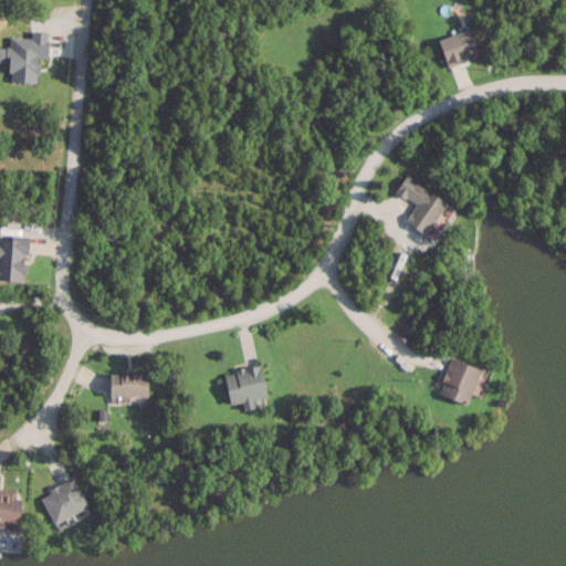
[(446,201),(405,175),(395,190),(415,202),(404,221),(425,234),(446,201)]
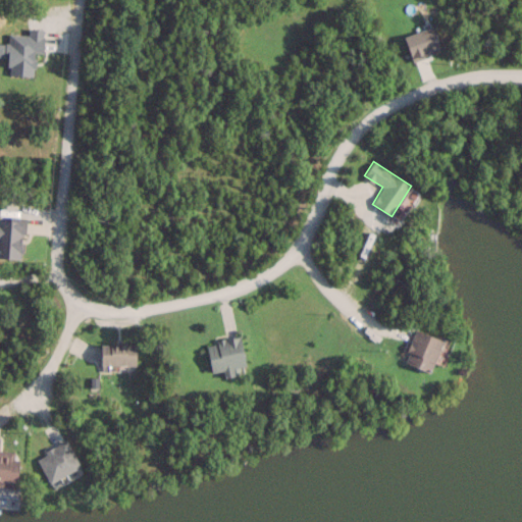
[(0,257),(21,259),(23,221),(0,220),(0,257)]
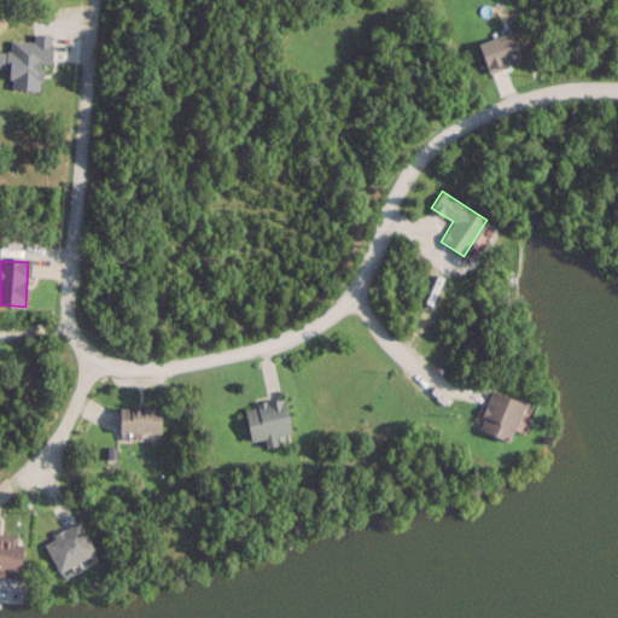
[(511,439),(524,402),(490,390),(477,429),(511,439)]
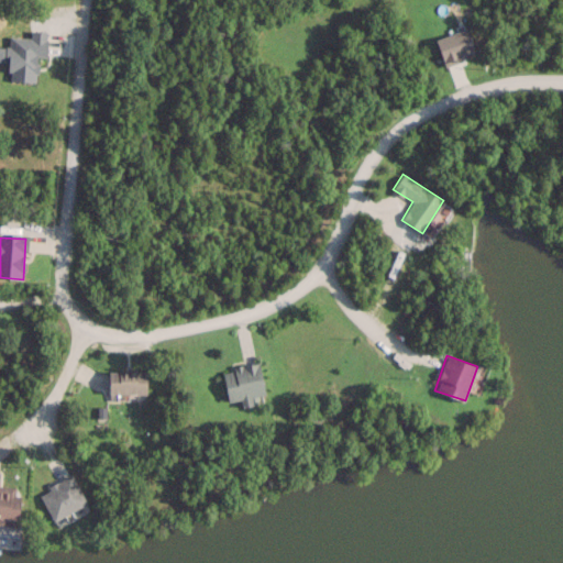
[(240,398),(241,401),(265,397),(260,362),(222,367),(228,400),(240,398)]
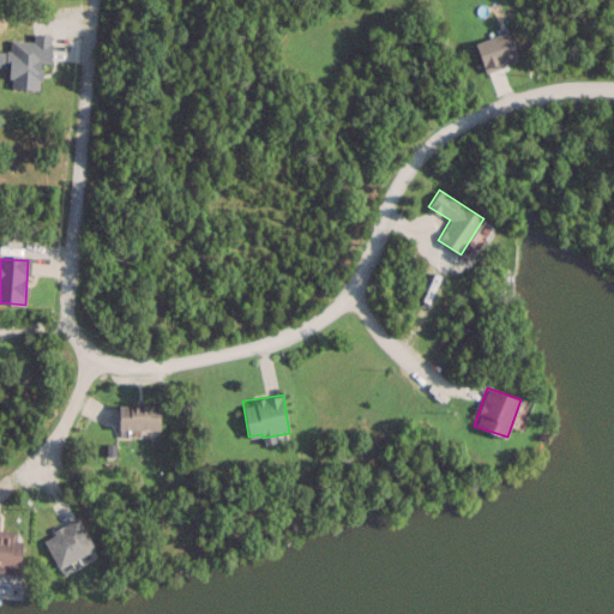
[(119,427),(160,427),(160,402),(119,402),(119,427)]
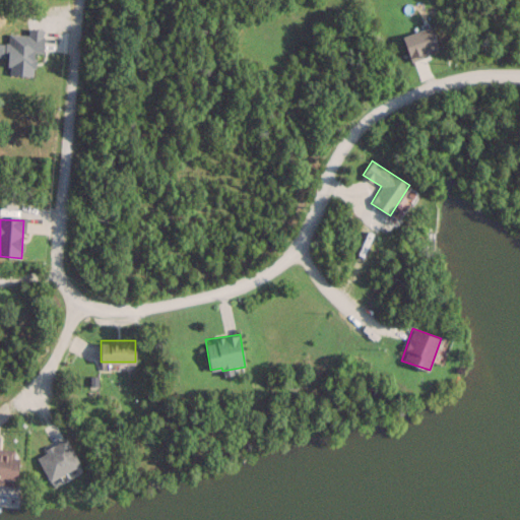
[(36,451),(48,478),(78,464),(66,438),(36,451)]
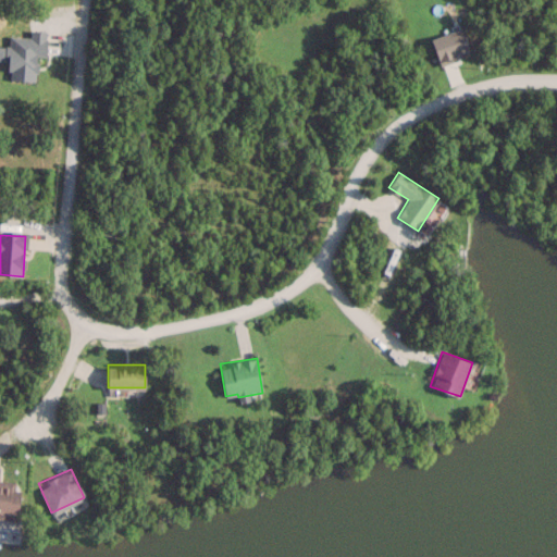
[(0,517),(17,519),(21,480),(0,478),(0,517)]
